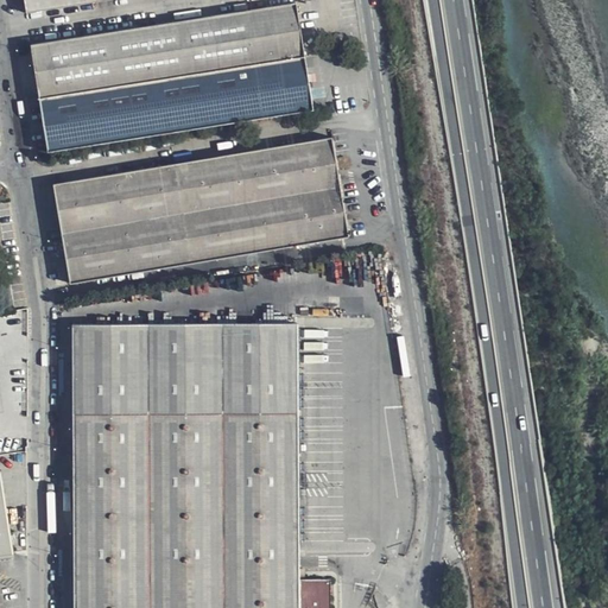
[(24,0),(26,13),(105,0),(24,0)]
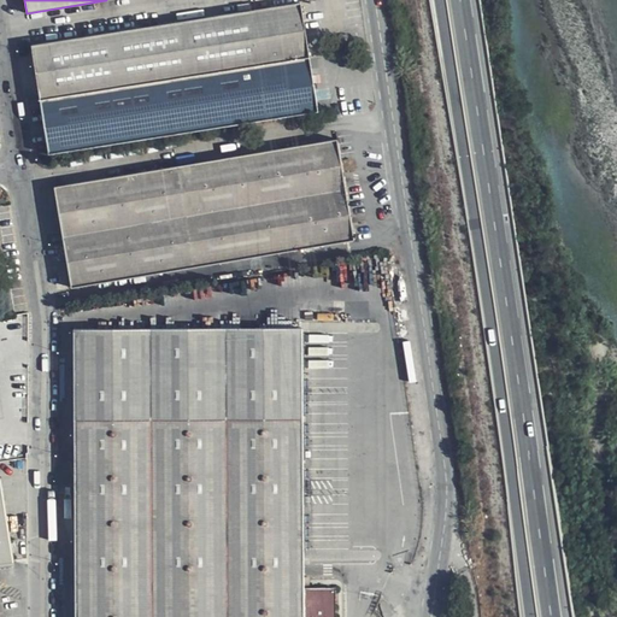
[(48,153),(317,112),(316,99),(300,4),(31,46),(48,153)]
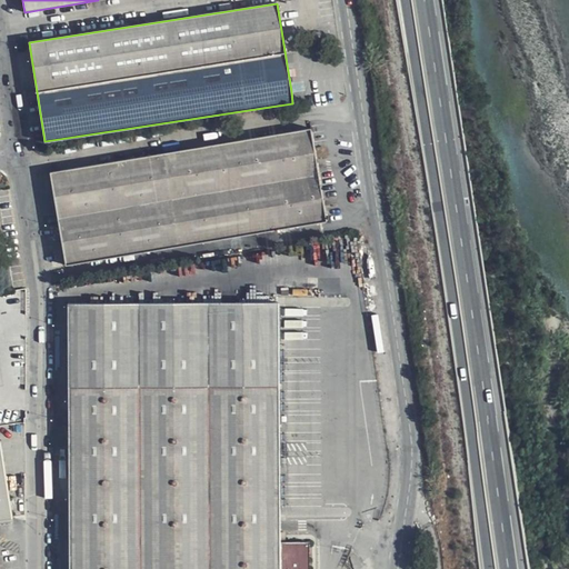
[(326,221),(310,130),(51,173),(67,266),(326,221)]
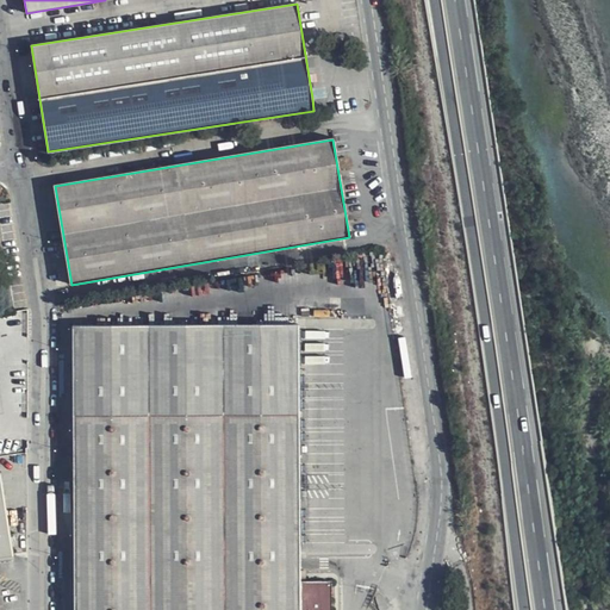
[(299,582),(299,533),(299,481),(299,325),(74,325),(74,609),(331,609),(331,583),(299,582)]
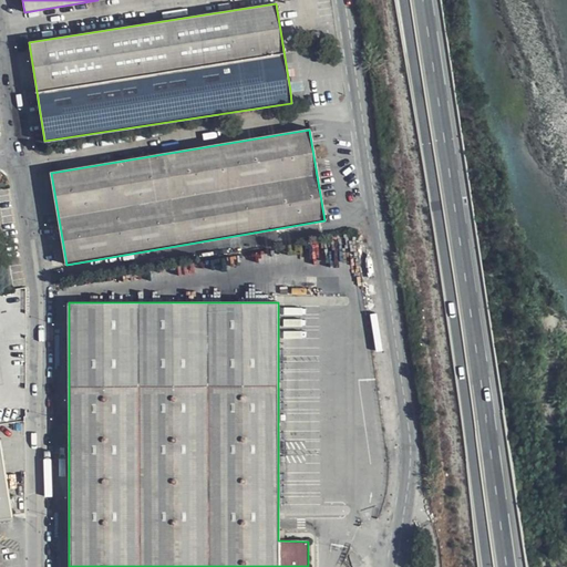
[(0,517),(11,516),(0,442),(0,517)]
